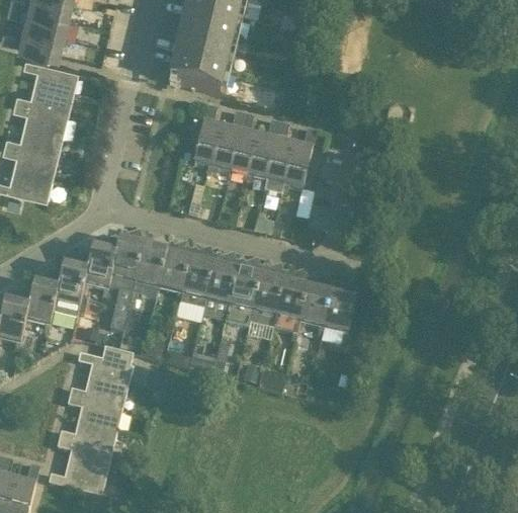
[(7,10),(19,13),(22,3),(9,0),(7,10)]
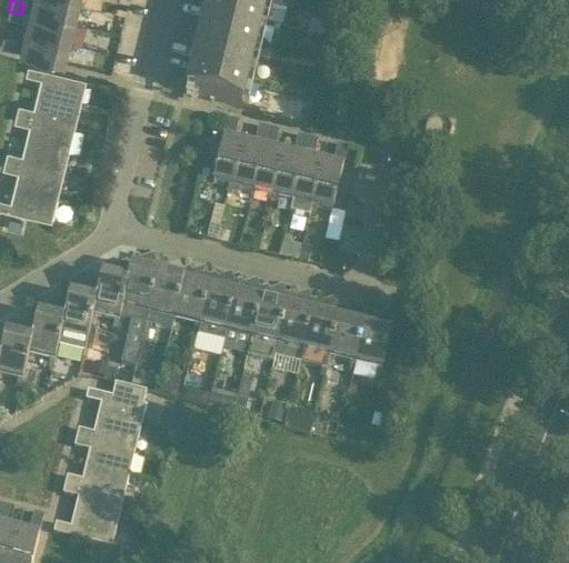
[(81,4),(82,0),(29,0),(28,4),(72,14),(76,2),(81,4)]
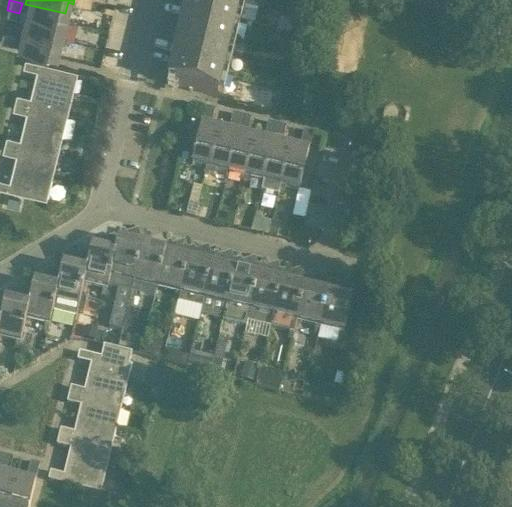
[(193,0),(174,82),(216,92),(236,12),(239,0),(193,0)]
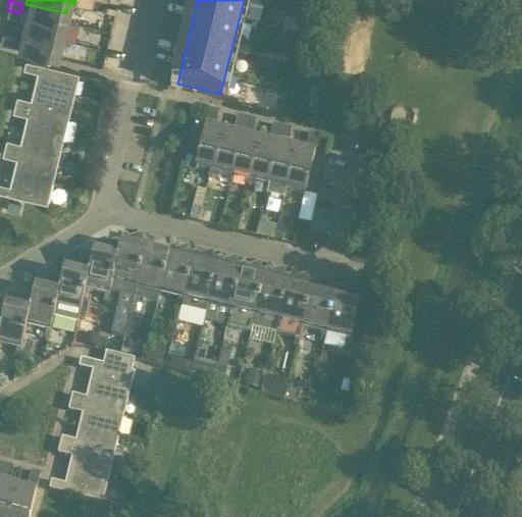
[(66,13),(25,4),(21,21),(67,33),(68,31),(62,29),(66,13)]
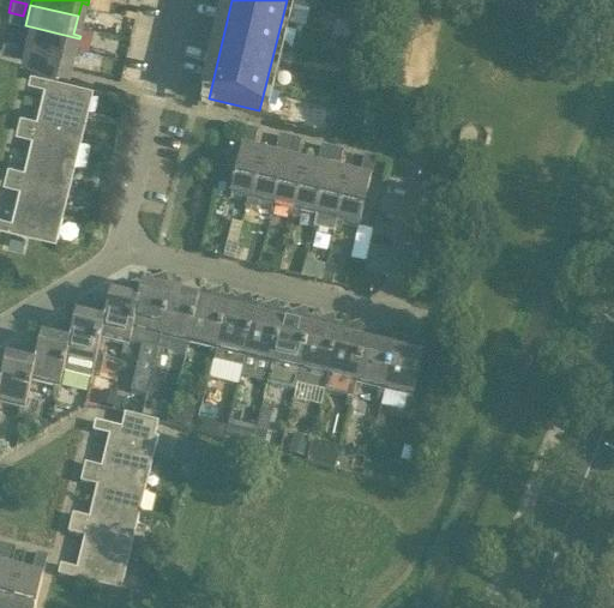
[(25,25),(20,47),(67,59),(71,44),(78,47),(79,38),(25,25)]
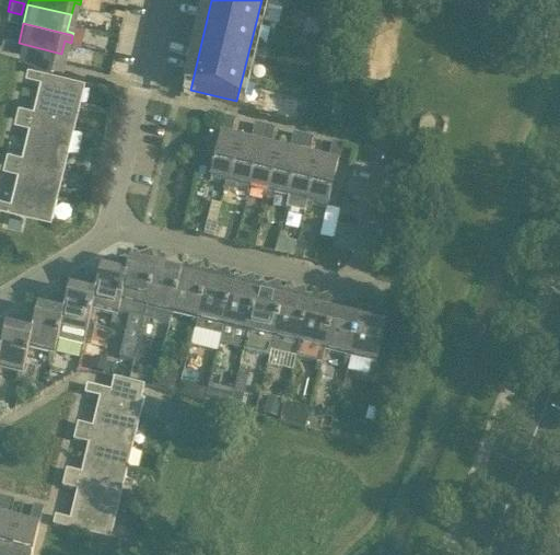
[(14,43),(16,32),(3,29),(0,38),(14,43)]
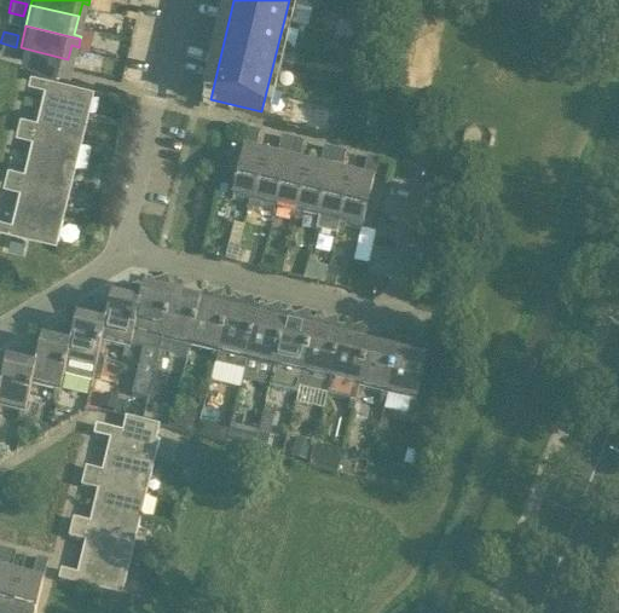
[(40,92),(86,104),(93,77),(29,62),(27,74),(44,77),(40,92)]
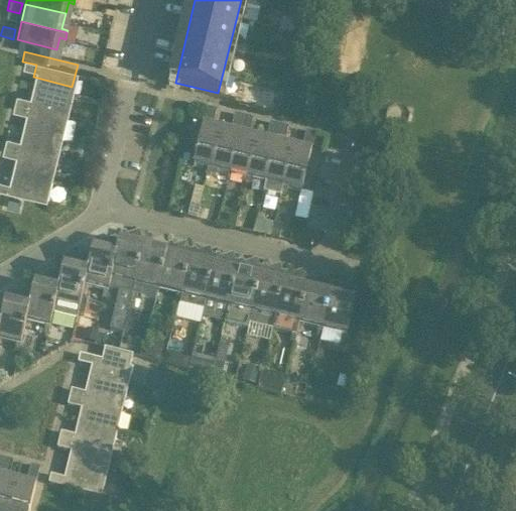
[(72,87),(33,77),(29,91),(15,87),(13,95),(67,108),(72,87)]
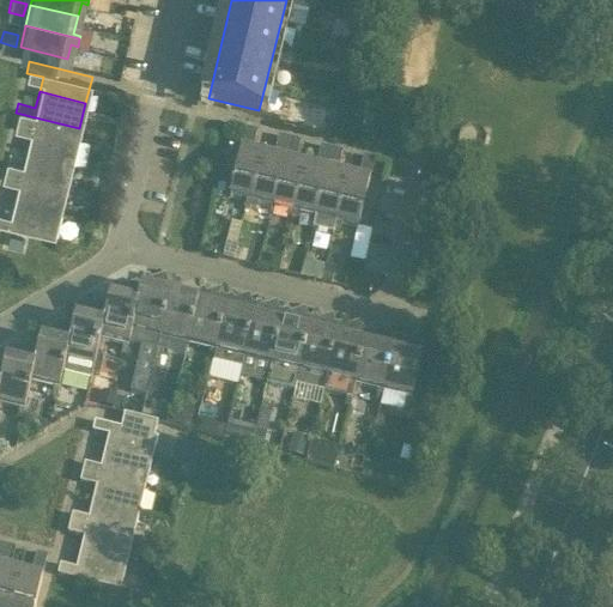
[(79,128),(16,113),(13,122),(30,127),(26,141),(73,153),(79,128)]
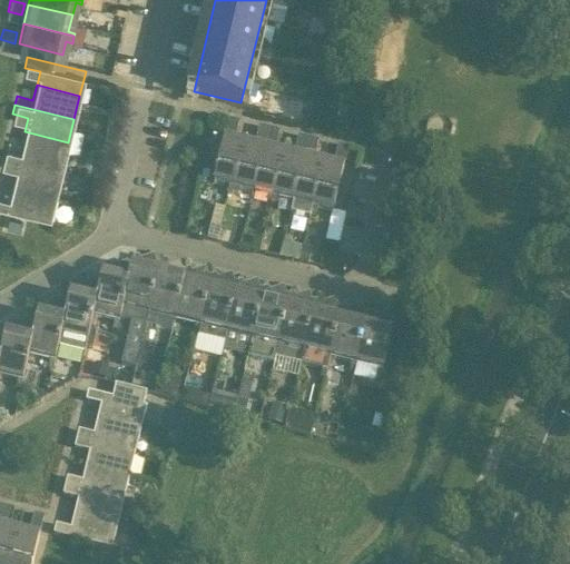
[(238,118),(227,116),(225,129),(235,132),(238,118)]
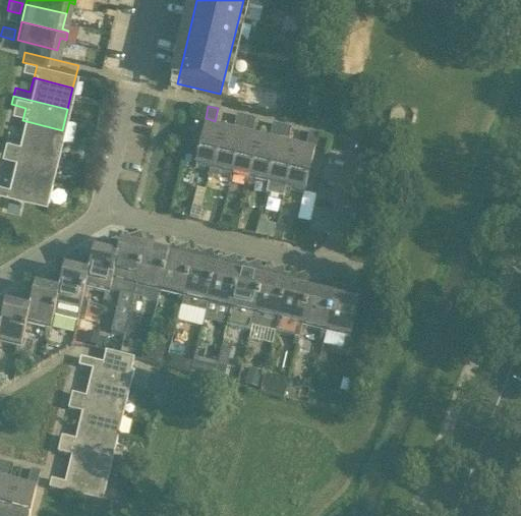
[(241,127),(244,115),(236,113),(233,125),(241,127)]
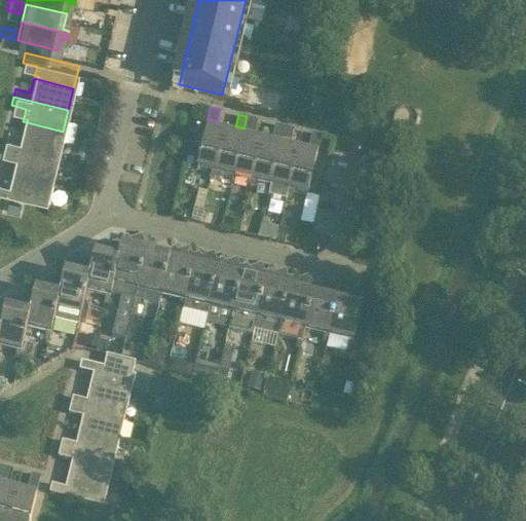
[(247,116),(243,128),(254,131),(257,118),(247,116)]
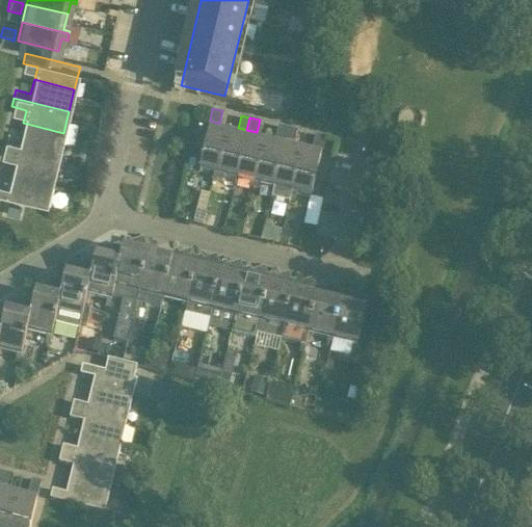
[(63,133),(23,123),(19,137),(4,134),(2,141),(57,155),(63,133)]
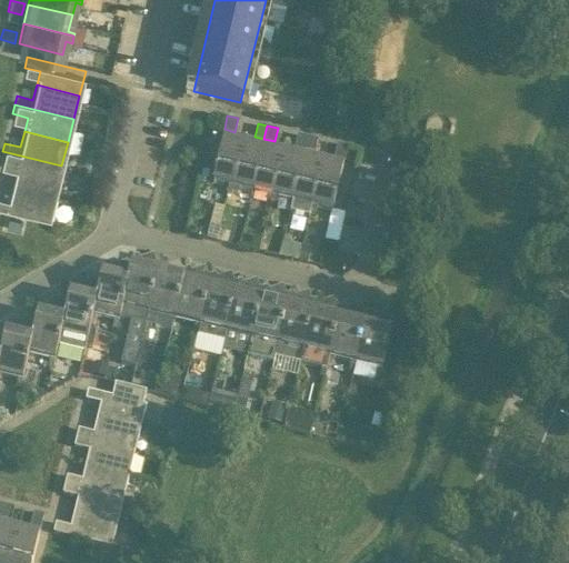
[(228,180),(227,188),(230,189),(243,138),(222,132),(211,177),(227,181),(228,180)]
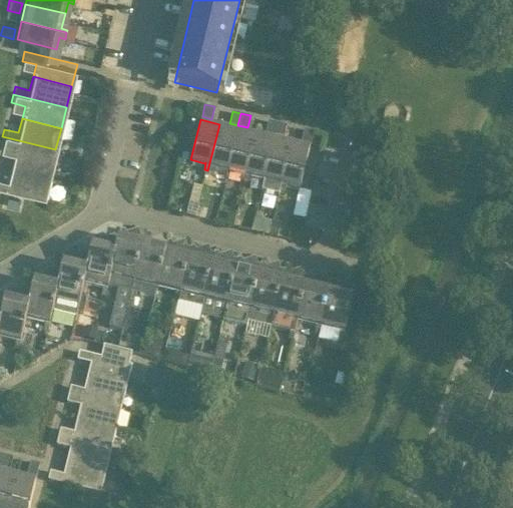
[(273,134),(276,121),(268,119),(265,132),(273,134)]
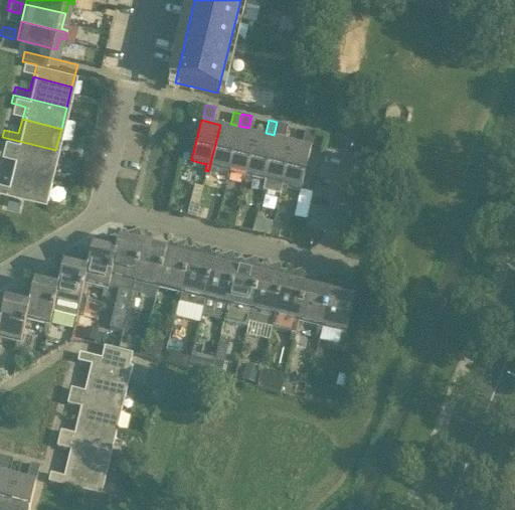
[(277,122),(274,135),(284,137),(287,124),(277,122)]
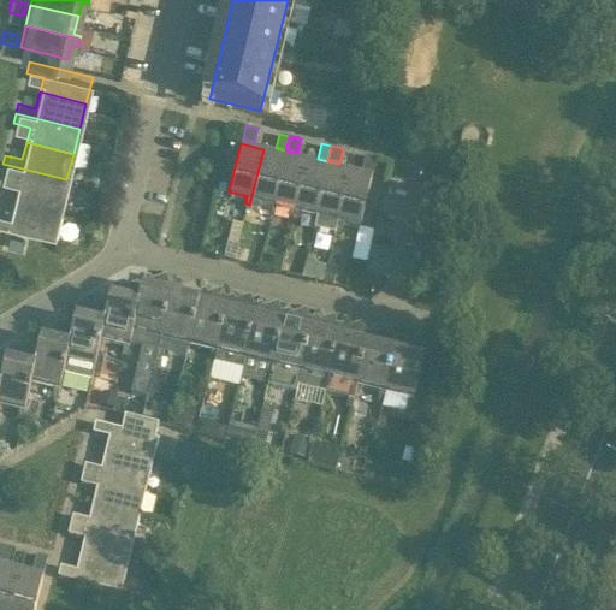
[(264,149),(249,205),(256,206),(258,199),(273,202),(284,154),(264,149)]
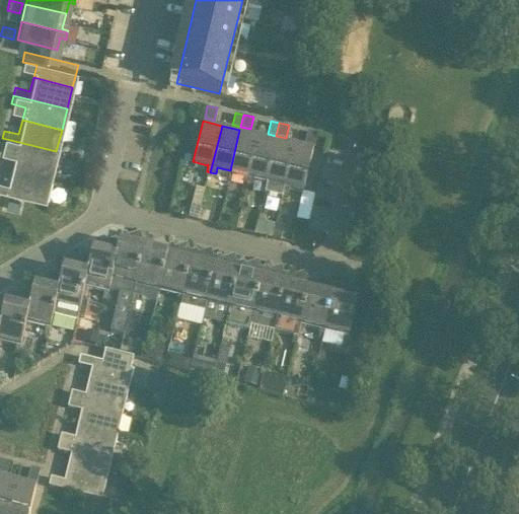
[(230,170),(244,173),(242,179),(246,180),(257,134),(239,130),(230,170)]
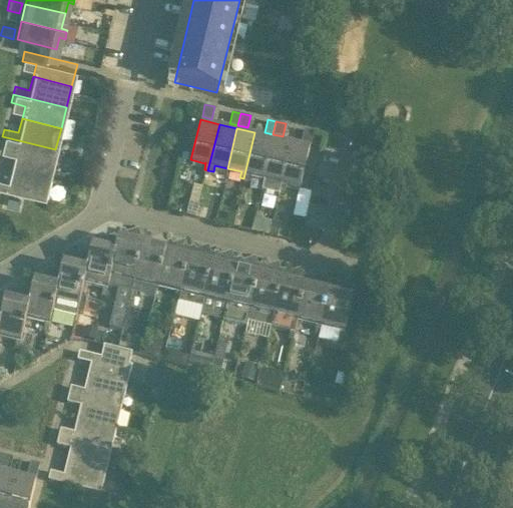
[(313,130),(303,128),(300,140),(310,143),(313,130)]
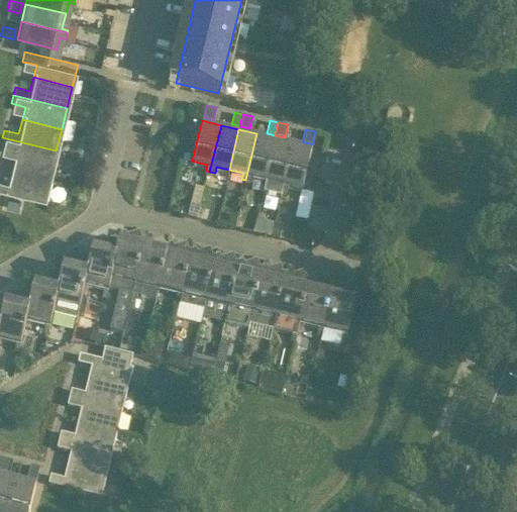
[(256,133),(245,180),(250,181),(252,175),(265,178),(275,138),(256,133)]
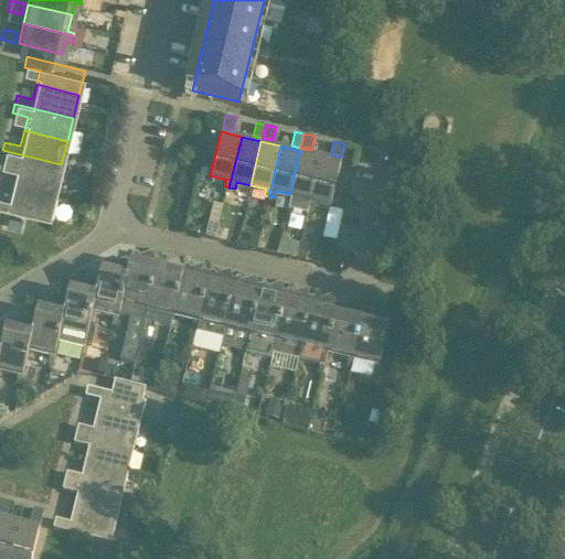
[(61,164),(2,150),(0,160),(17,163),(12,176),(55,187),(61,164)]
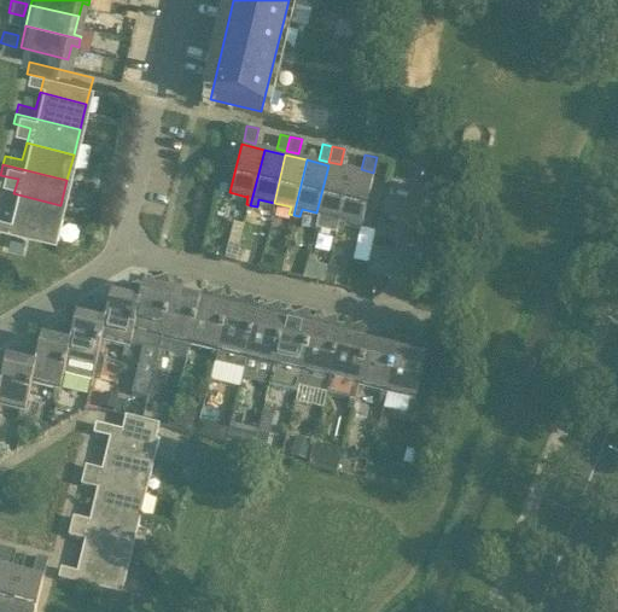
[(328,165),(316,213),(318,214),(314,226),(334,231),(349,170),(328,165)]
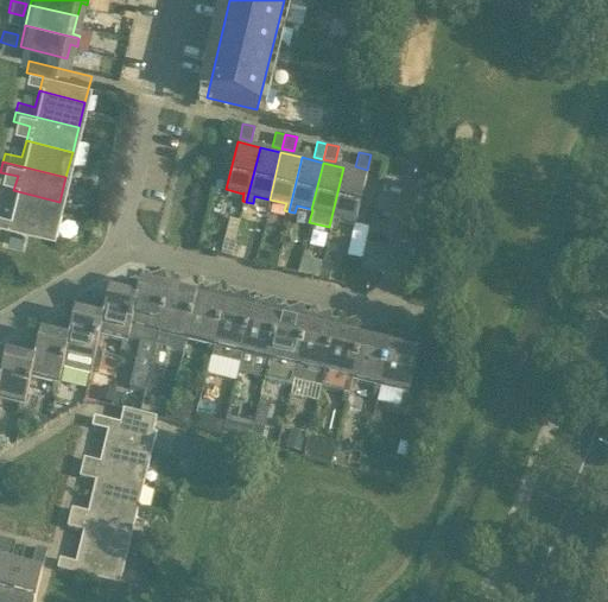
[(366,172),(343,168),(329,227),(330,222),(336,223),(337,216),(354,220),(366,172)]
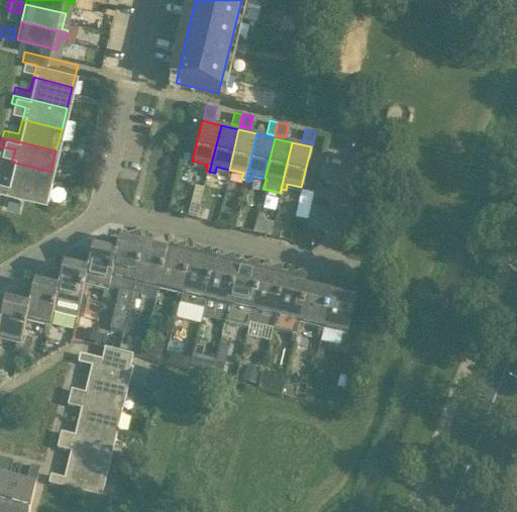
[(50,172),(11,162),(8,176),(0,174),(0,182),(22,188),(30,190),(45,194),(50,172)]
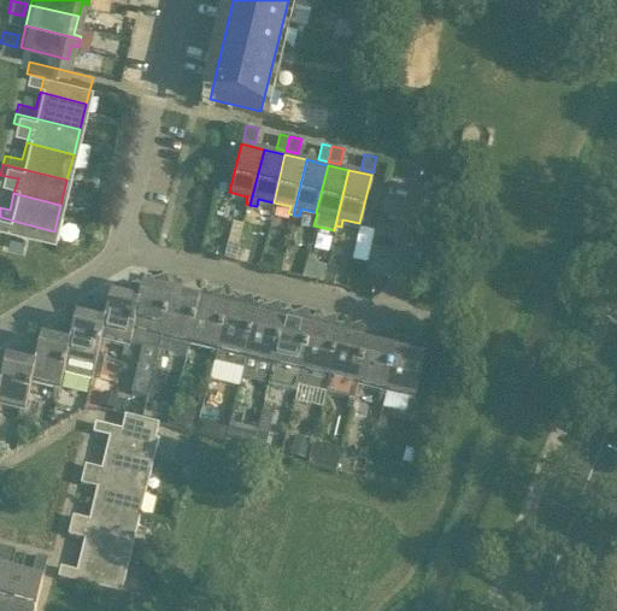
[(325,264),(334,266),(336,268),(341,247),(329,244),(325,264)]
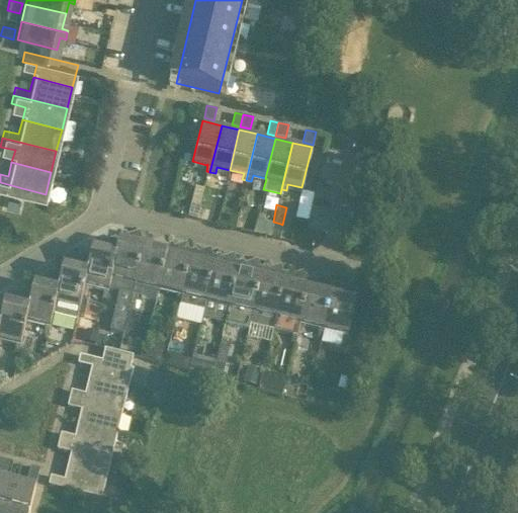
[(254,230),(270,234),(273,222),(263,219),(264,212),(258,211),(254,230)]
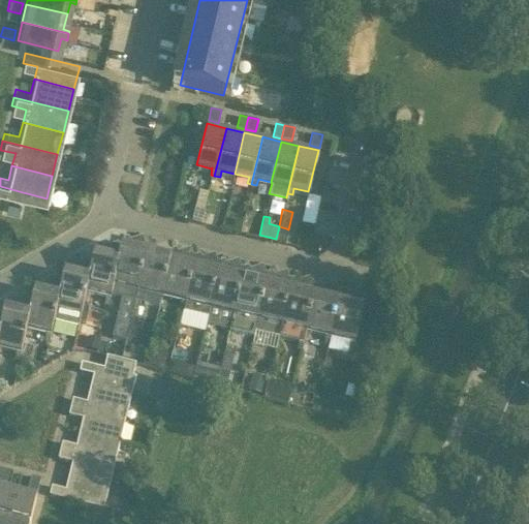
[(276,239),(284,241),(286,228),(279,226),(276,239)]
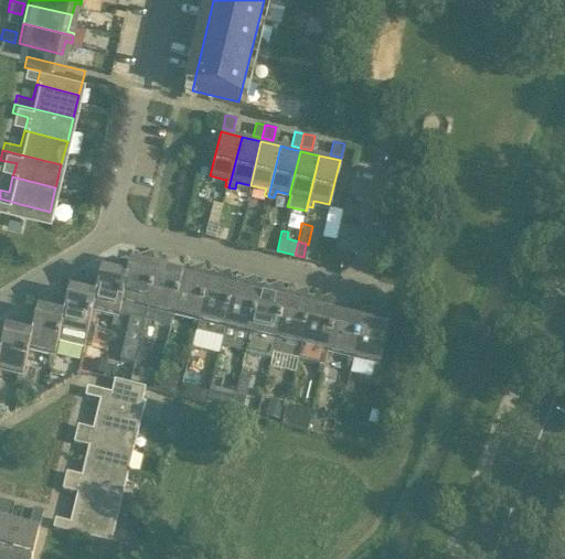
[(123,300),(119,312),(145,318),(157,268),(144,265),(140,248),(135,247),(128,272),(123,300)]
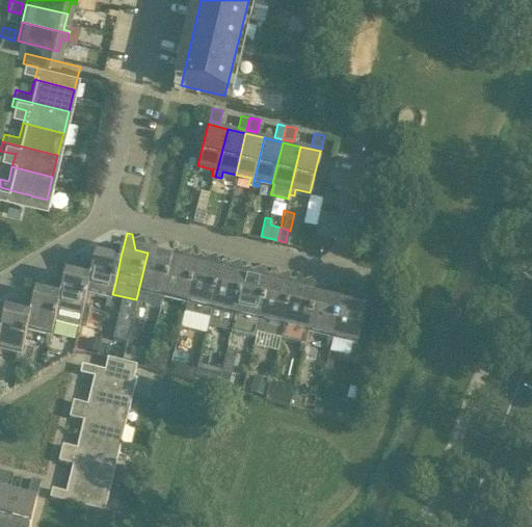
[(171,259),(159,256),(156,240),(151,238),(148,253),(136,299),(161,306),(163,294),(171,259)]
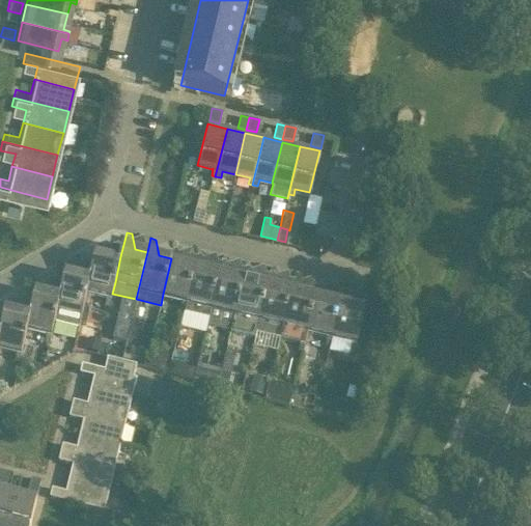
[(120,256),(107,253),(105,243),(96,241),(92,258),(89,260),(91,269),(89,277),(87,289),(107,294),(105,302),(110,303),(115,282),(120,256)]
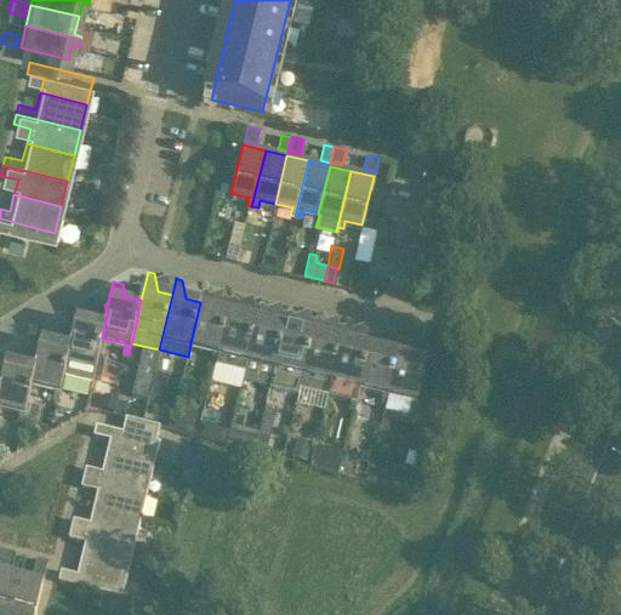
[(228,308),(214,305),(210,286),(205,285),(200,302),(191,343),(214,348),(211,358),(216,359),(228,308)]
